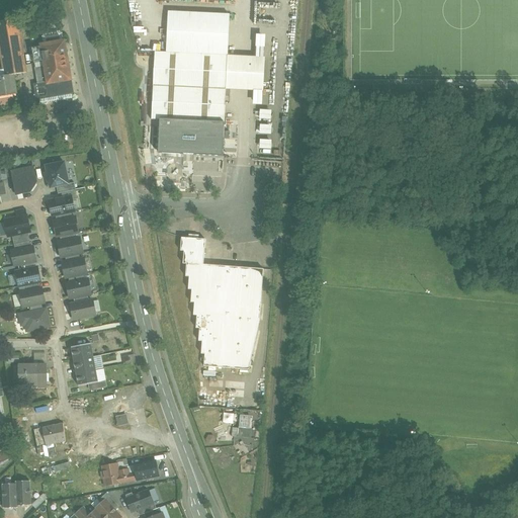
[(169,14),(167,53),(228,56),(230,17),(169,14)]
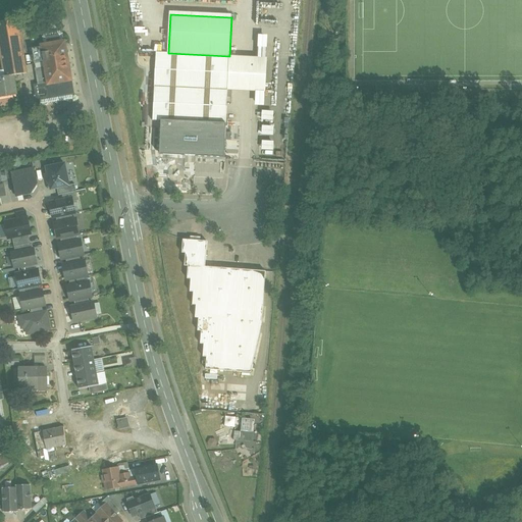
[(18,18),(0,21),(0,45),(4,70),(5,76),(14,75),(28,73),(28,72),(27,72),(18,18)]
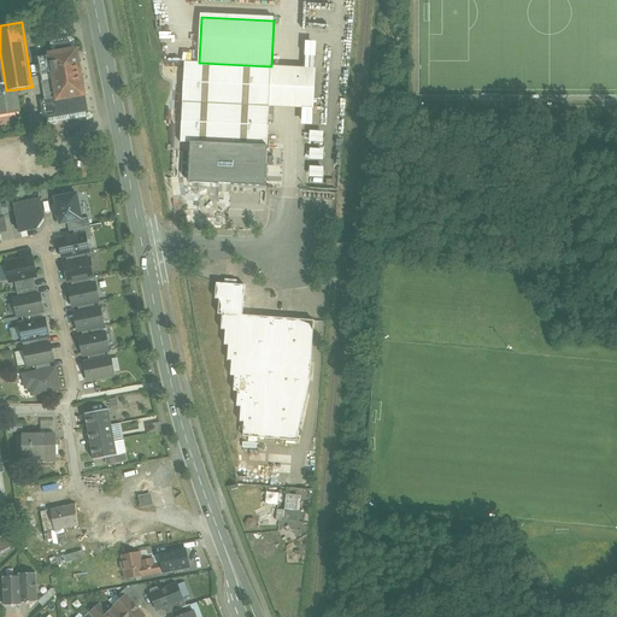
[(71,37),(53,40),(51,43),(52,53),(48,53),(48,56),(37,57),(41,76),(52,74),(53,80),(42,81),(46,100),(41,100),(43,119),(47,119),(47,123),(50,124),(53,124),(56,125),(57,123),(65,122),(68,123),(69,123),(70,121),(78,119),(81,121),(83,118),(87,118),(88,116),(87,112),(89,112),(78,48),(77,48),(75,40),(71,37)]
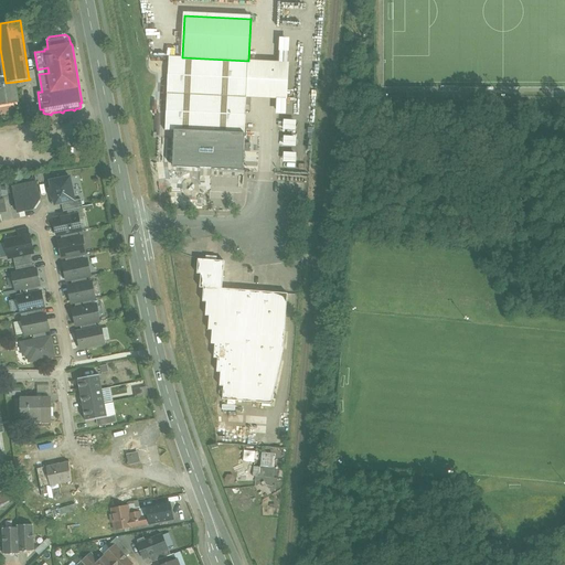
[(182,57),(169,57),(166,130),(174,131),(173,167),(244,171),(244,152),(251,152),(251,144),(245,144),(246,98),(248,61),(182,57)]
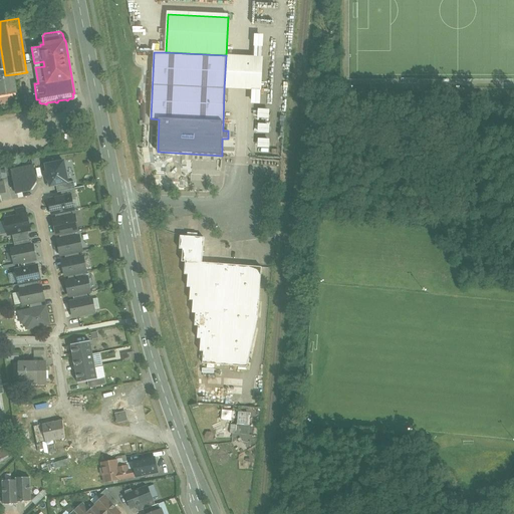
[(263,57),(226,55),(224,89),(262,90),(263,57)]
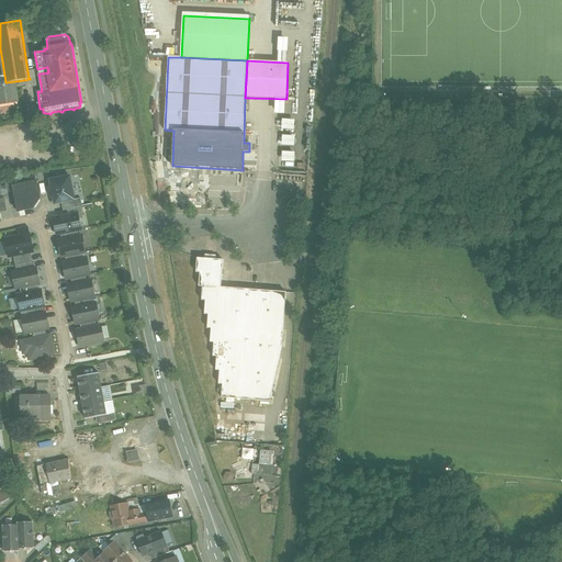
[(4,76),(0,76),(0,101),(18,99),(19,102),(15,81),(6,82),(4,76)]
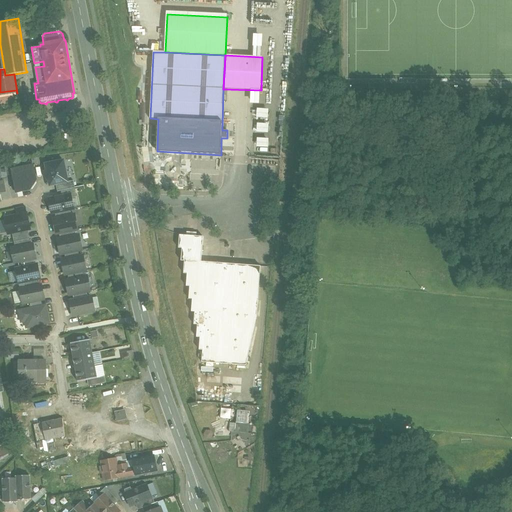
[(261,109),(260,118),(272,118),(272,109),(261,109)]
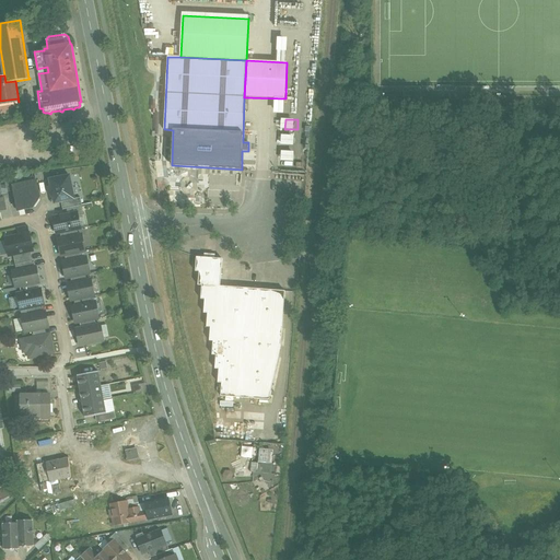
[(284,144),(298,146),(298,136),(286,135),(284,144)]
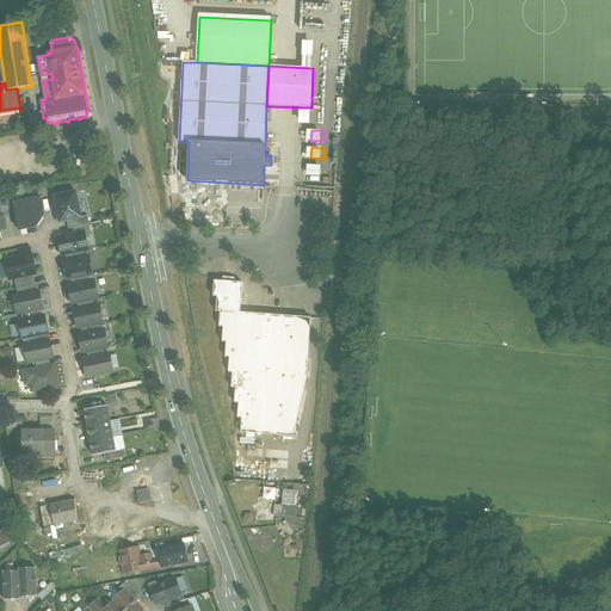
[(14,192),(6,193),(10,210),(17,209),(16,203),(14,192)]
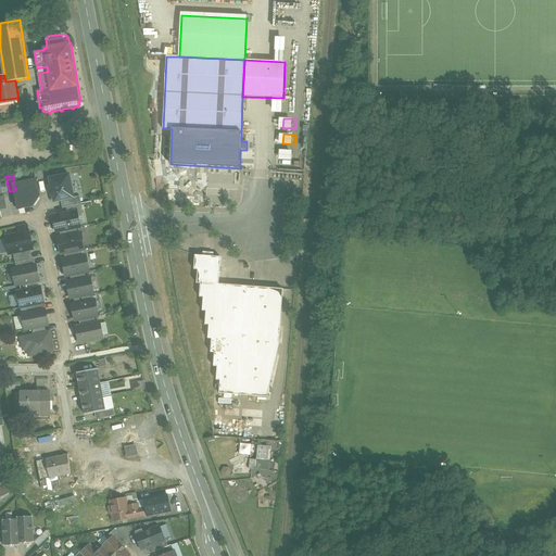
[(5,176),(0,177),(0,185),(2,194),(9,193),(9,191),(5,176)]
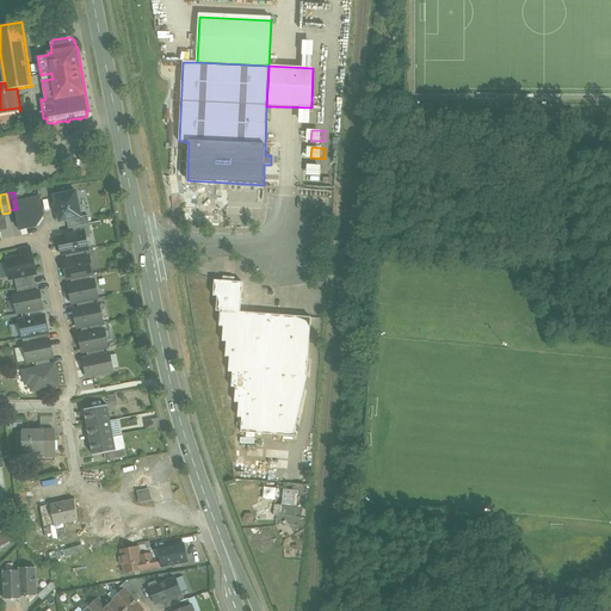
[(59,196),(62,221),(81,217),(78,193),(59,196)]
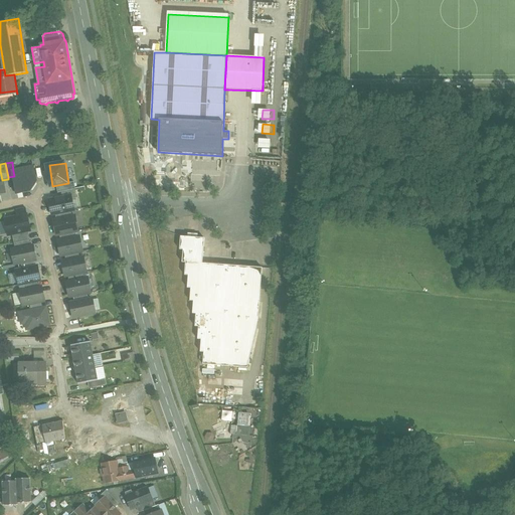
[(13,171),(14,176),(17,193),(31,190),(37,182),(34,167),(13,171)]
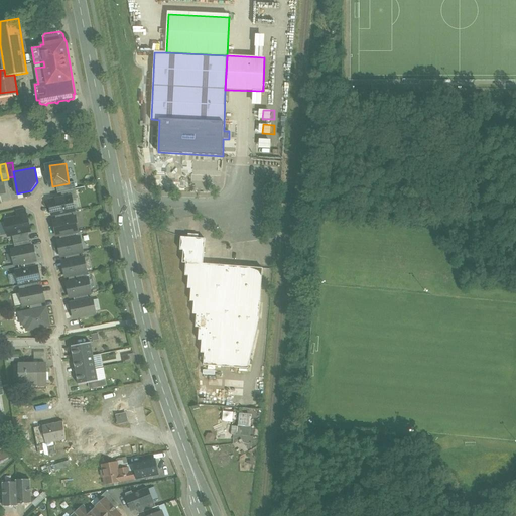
[(76,188),(58,192),(59,199),(72,196),(73,200),(78,199),(76,188)]
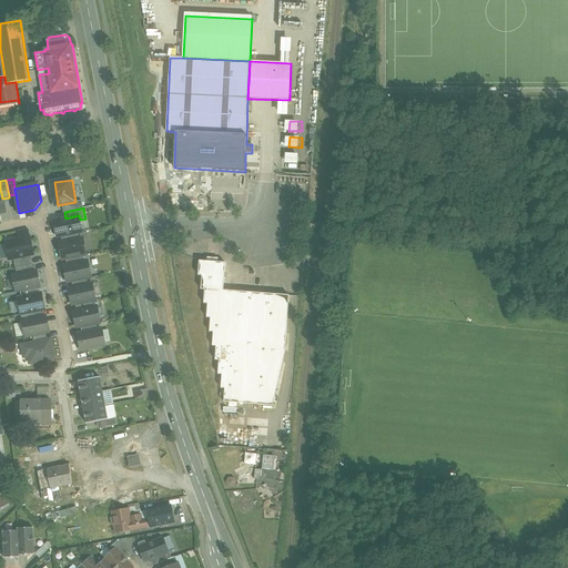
[(66,219),(56,221),(59,236),(62,236),(79,232),(82,232),(80,220),(79,215),(66,219)]
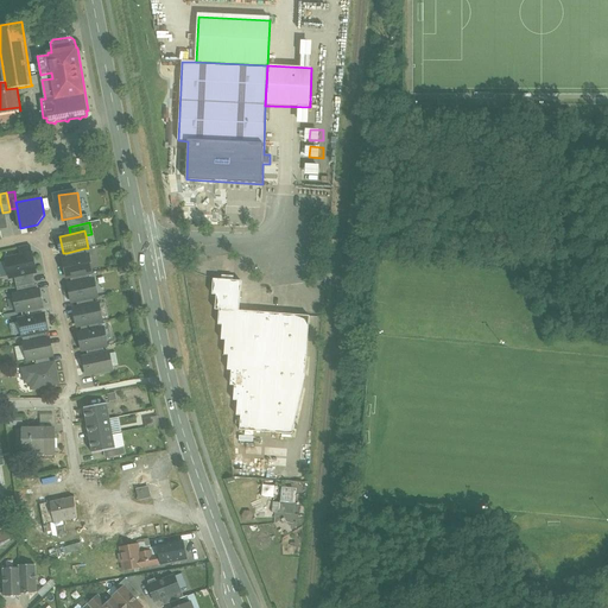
[(84,248),(67,253),(68,260),(87,255),(84,248)]
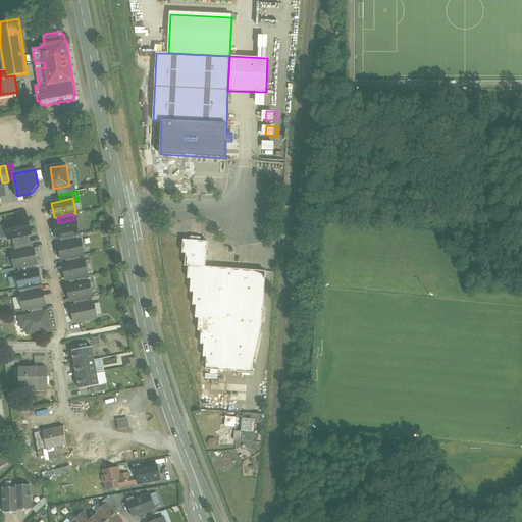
[(28,218),(6,222),(9,239),(13,238),(29,235),(31,233),(28,218)]
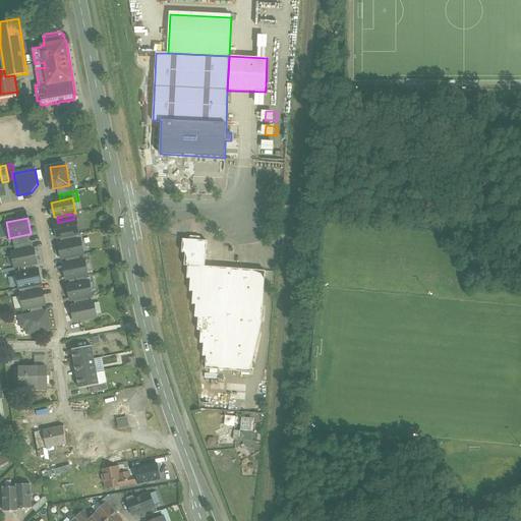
[(58,223),(55,223),(58,238),(61,237),(76,234),(79,233),(76,219),(58,223)]
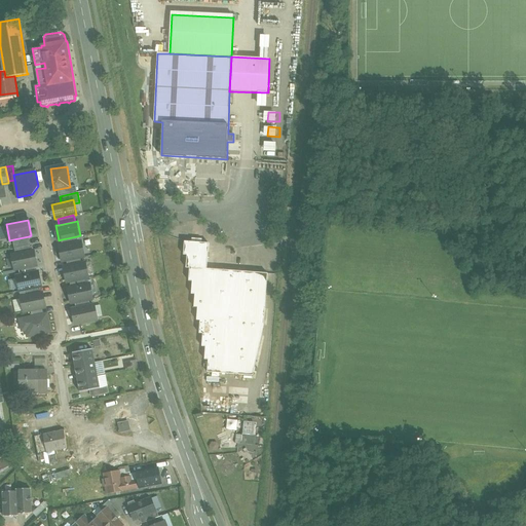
[(29,236),(13,239),(14,249),(31,245),(29,236)]
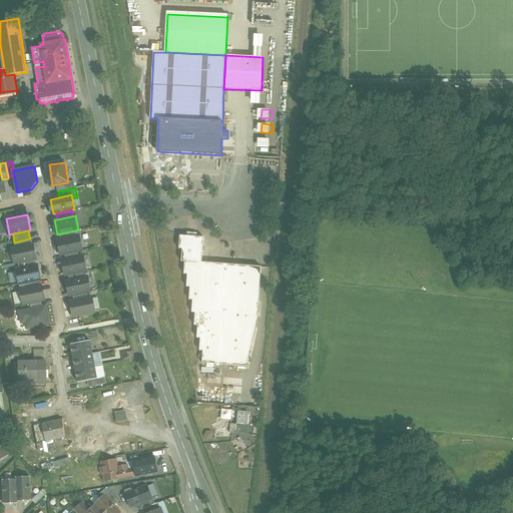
[(75,230),(60,233),(61,239),(77,236),(75,230)]
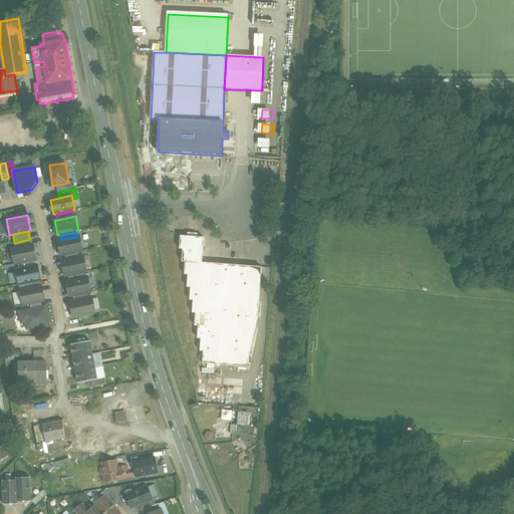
[(262,267),(203,263),(205,238),(198,237),(198,234),(189,233),(188,237),(181,236),(180,249),(184,249),(183,262),(186,262),(185,274),(189,275),(188,287),(192,287),(191,300),(194,300),(193,313),(197,313),(196,325),(199,326),(198,338),(202,338),(201,351),(205,351),(204,363),(248,367),(258,317),(262,267)]
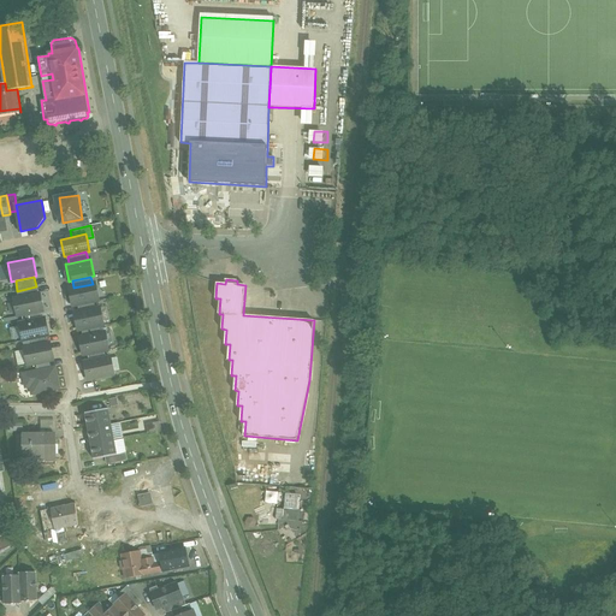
[(73,288),(70,289),(73,306),(78,304),(95,302),(99,301),(95,283),(93,284),(73,288)]
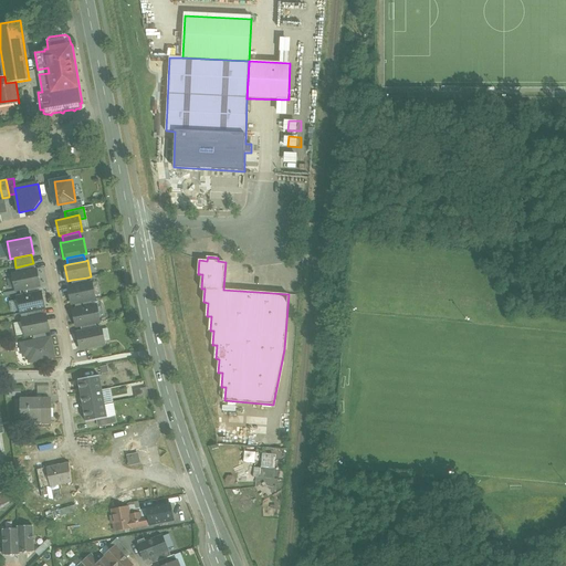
[(33,263),(16,268),(18,273),(34,270),(33,263)]
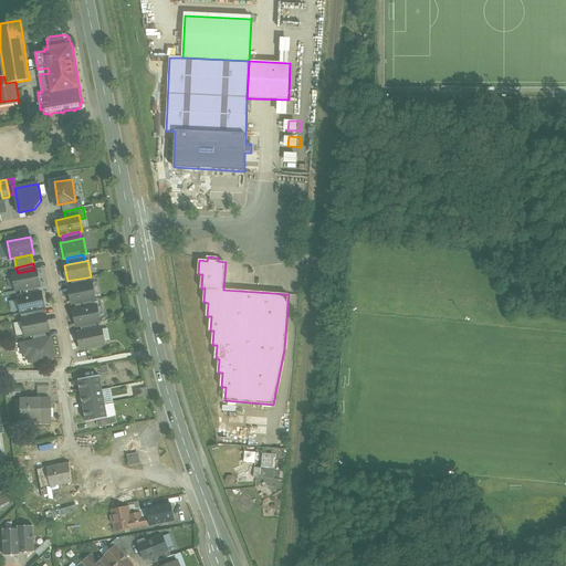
[(18,273),(13,274),(17,291),(21,290),(38,286),(40,285),(37,270),(34,270),(18,273)]
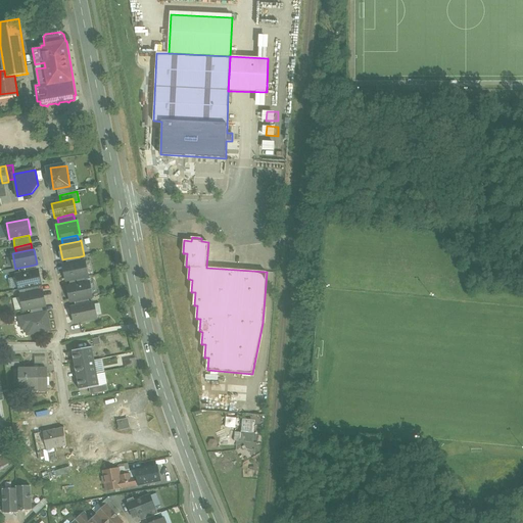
[(81,256),(66,258),(67,265),(82,262),(81,256)]
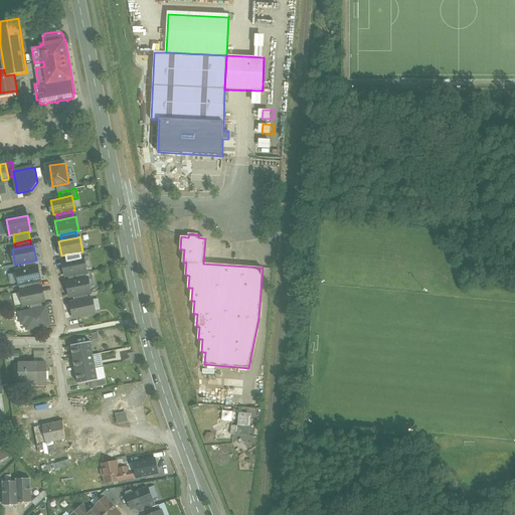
[(66,261),(62,262),(65,277),(68,276),(84,273),(88,272),(84,258),(66,261)]
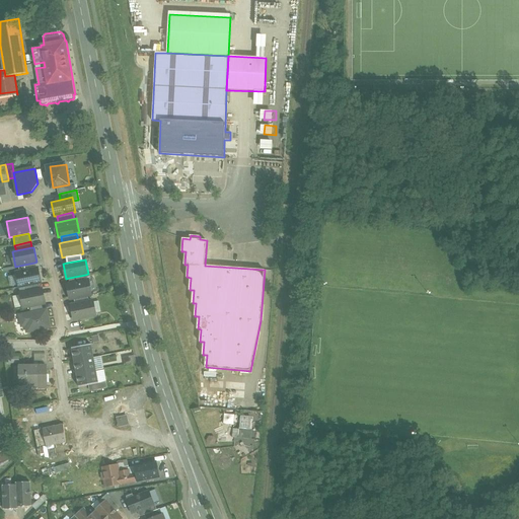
[(34,263),(19,266),(20,272),(36,269),(34,263)]
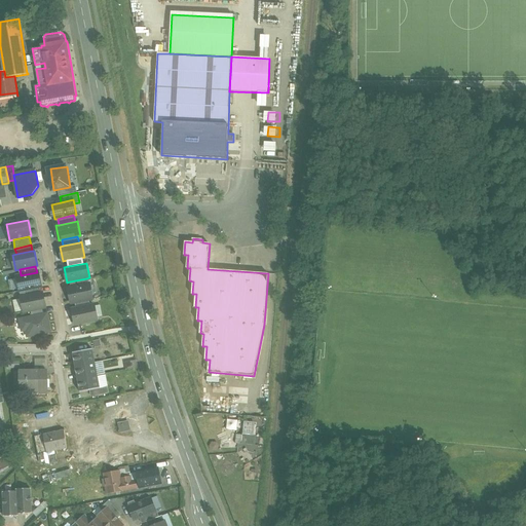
[(21,275),(16,276),(20,291),(25,290),(39,287),(42,287),(39,271),(37,272),(21,275)]
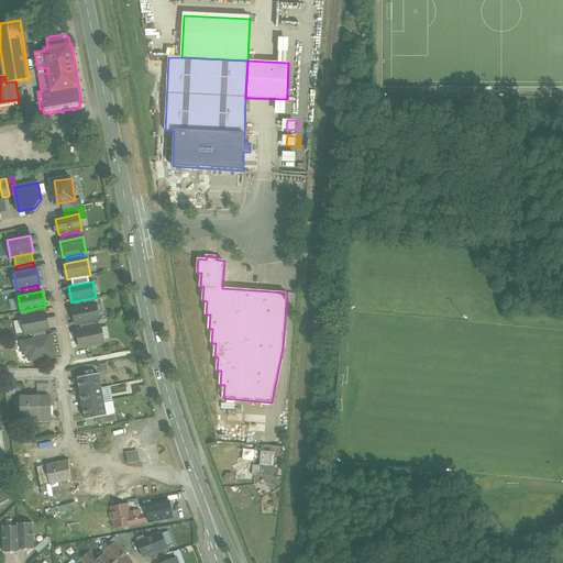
[(92,298),(75,301),(76,308),(94,305),(92,298)]
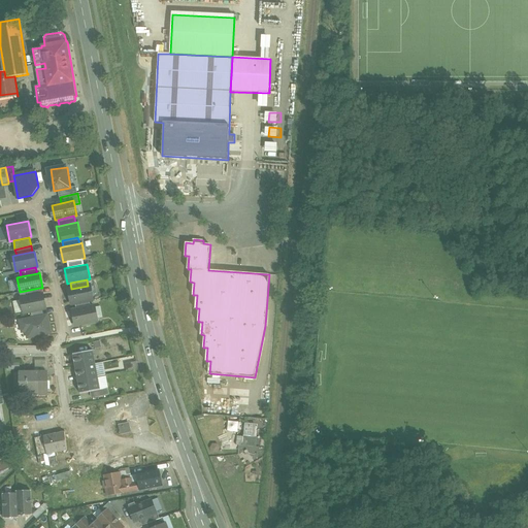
[(71,289),(69,290),(72,304),(94,300),(91,285),(88,286),(71,289)]
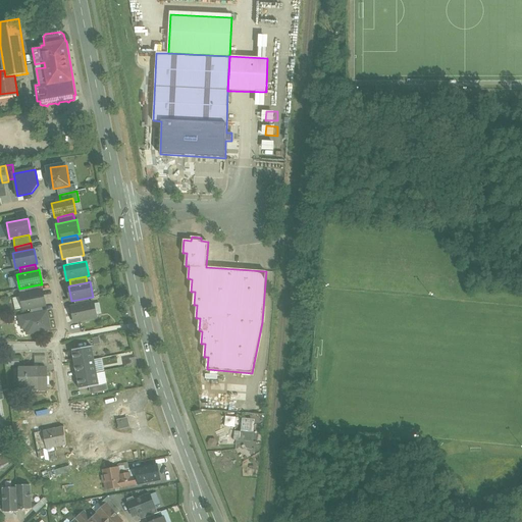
[(39,284),(24,288),(27,294),(40,291),(39,284)]
